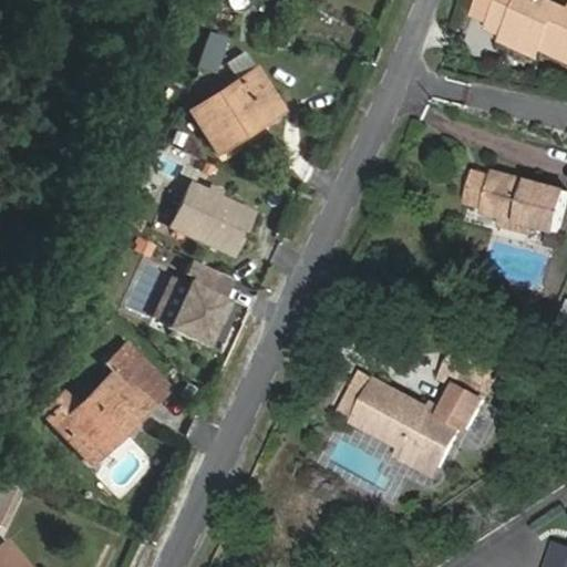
[(544,42),(566,51),(566,8),(548,0),(500,0),(488,28),(506,34),(542,50),(544,42)]
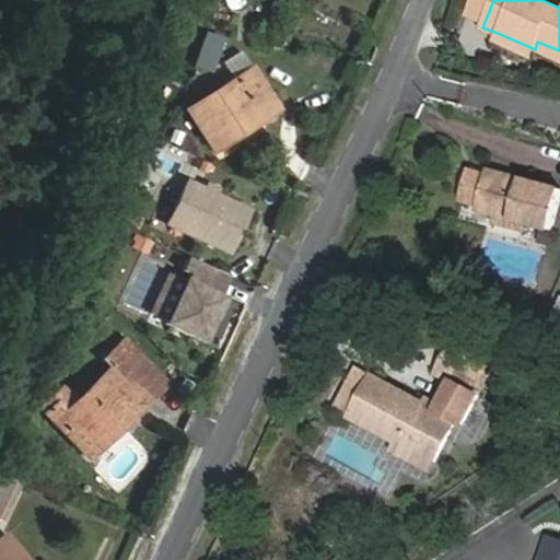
[(532,57),(535,49),(500,34),(497,43),(532,57)]
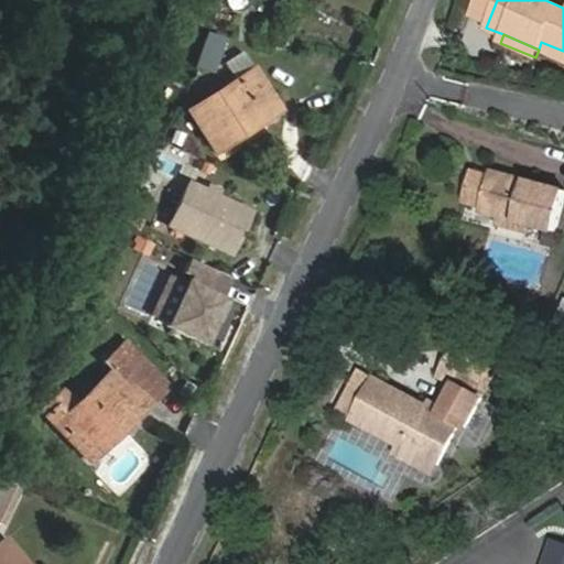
[(207,73),(219,44),(203,38),(193,67),(207,73)]
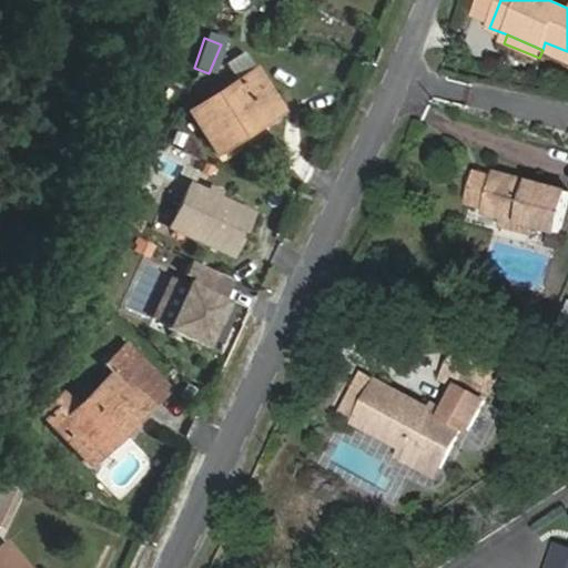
[(567,60),(567,51),(545,42),(543,50),(567,60)]
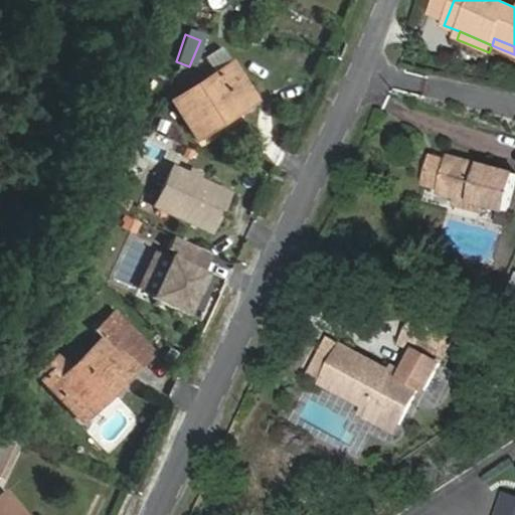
[(203,57),(213,73),(229,62),(220,46),(203,57)]
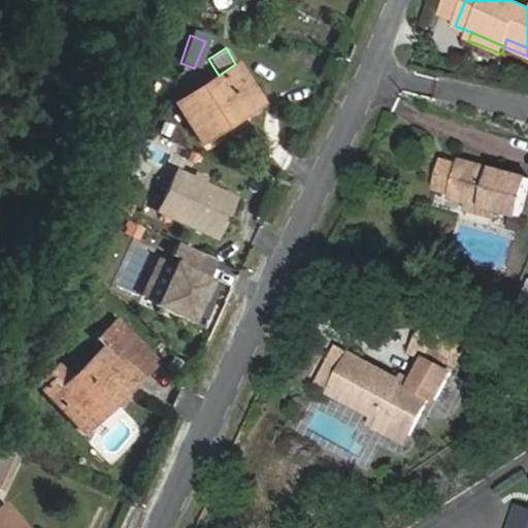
[(225,119),(229,125),(261,104),(235,64),(219,75),(175,102),(197,136),(225,119)]
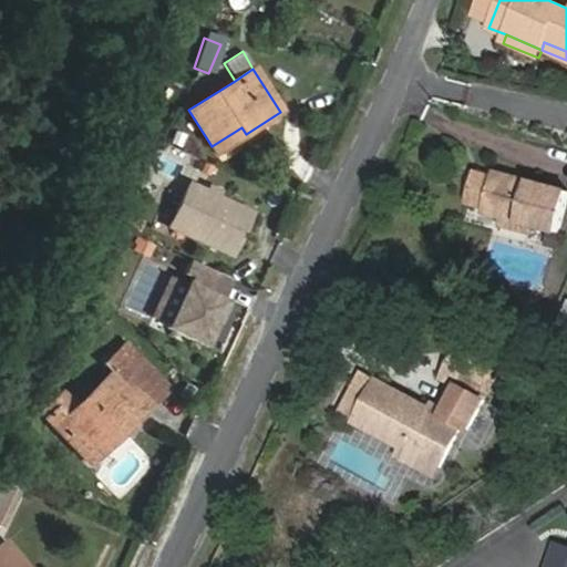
[(215,153),(246,134),(241,127),(212,146),(215,153)]
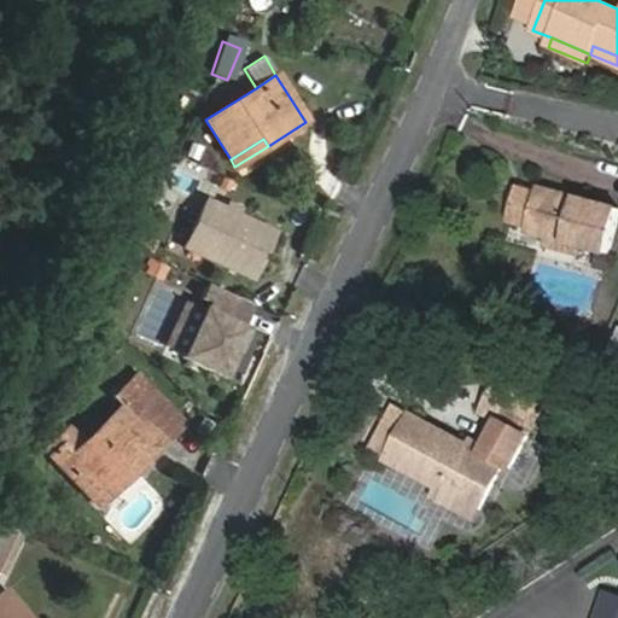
[(532,227),(540,194),(519,188),(511,221),(532,227)]
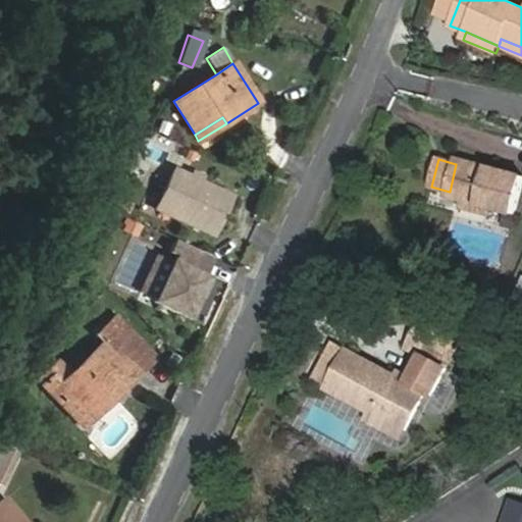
[(448,197),(463,201),(493,208),(516,213),(521,189),(521,175),(457,159),(456,164),(450,192),(448,197)]
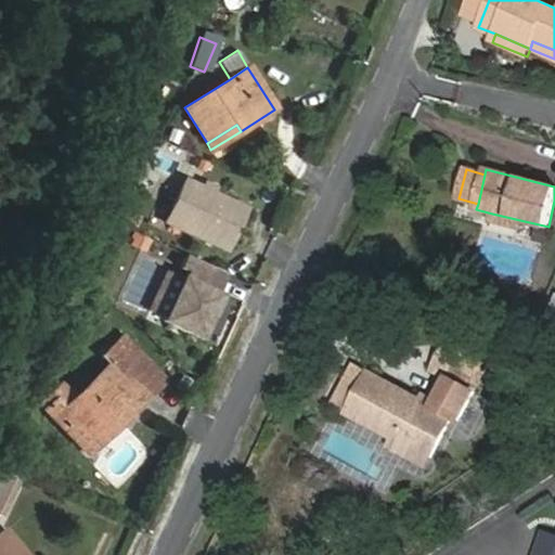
[(183,179),(164,220),(224,249),(244,207),(183,179)]
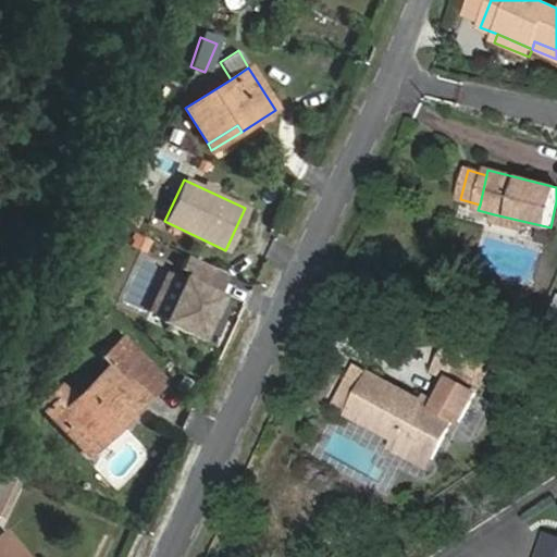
[(527,222),(494,214),(492,222),(523,232),(527,222)]
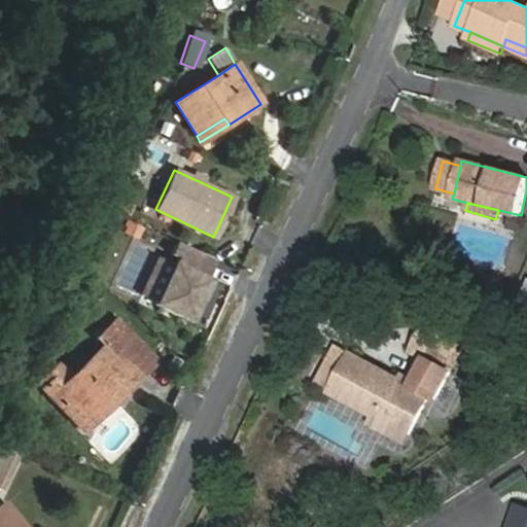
[(172,264),(153,304),(188,319),(207,279),(172,264)]
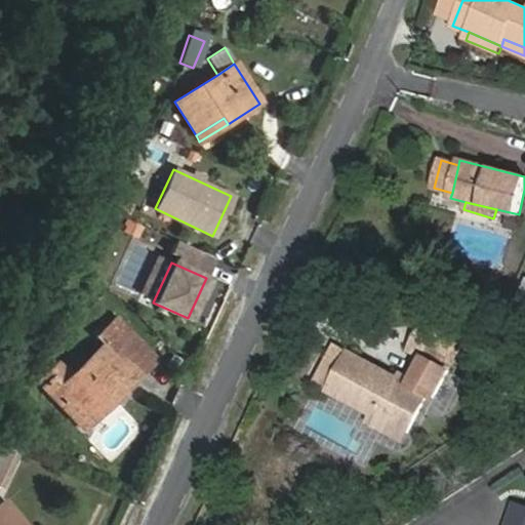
[(58,391),(51,397),(79,428),(153,360),(113,318),(94,335),(104,347),(70,378),(56,364),(44,375),(58,391)]
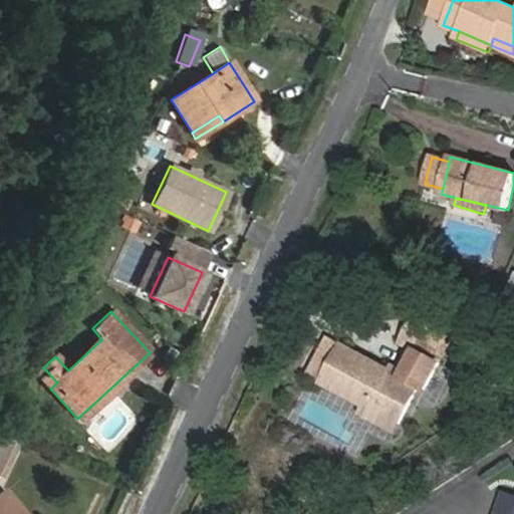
[(401,425),(420,387),(428,391),(441,363),(435,360),(449,334),(415,317),(402,343),(415,350),(405,371),(394,366),(393,370),(342,344),(341,346),(329,339),(312,373),(324,379),(322,384),(366,407),(401,425)]
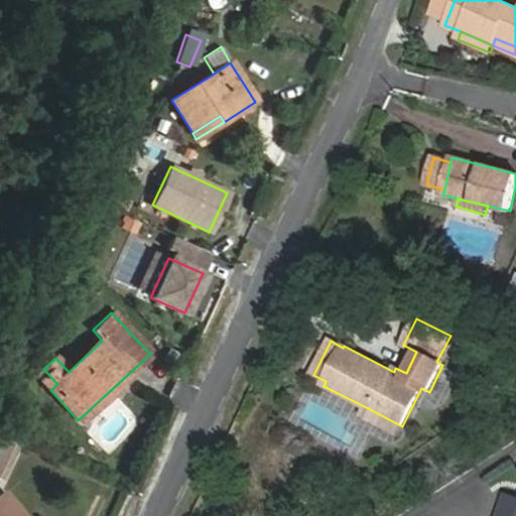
[(37,375),(50,390),(57,384),(43,369),(37,375)]
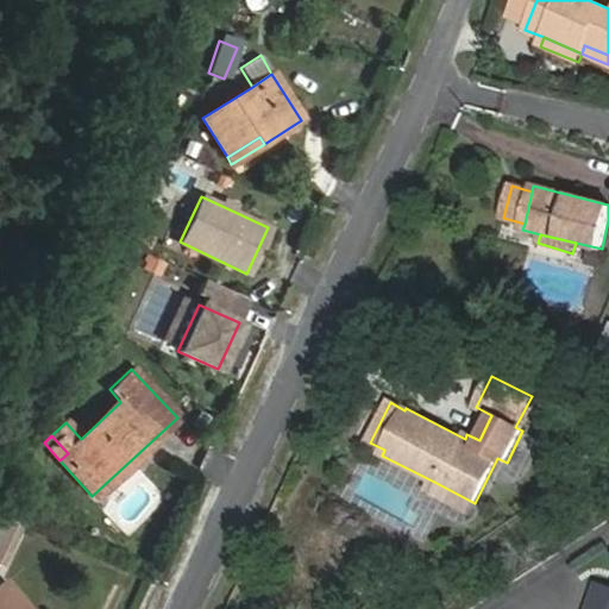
[(133,477),(106,503),(129,527),(156,501),(133,477)]
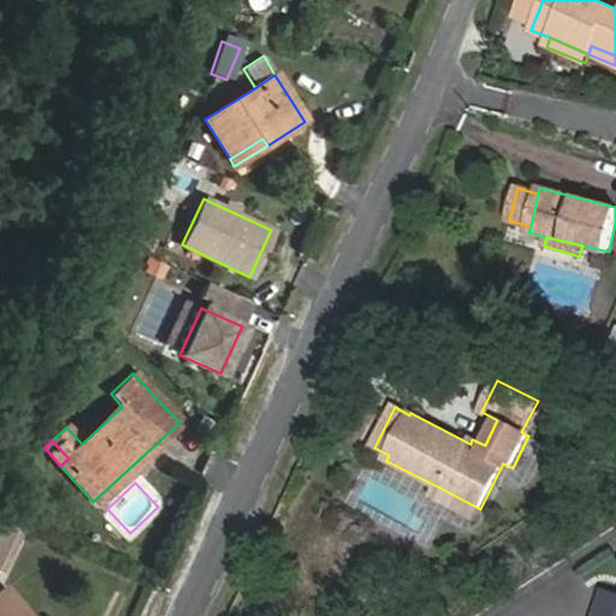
[(480,509),(439,487),(434,498),(475,519),(480,509)]
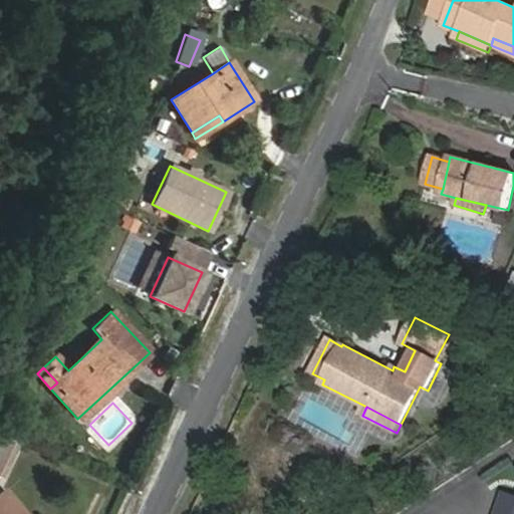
[(16,441),(2,435),(0,439),(0,463),(4,465),(16,441)]
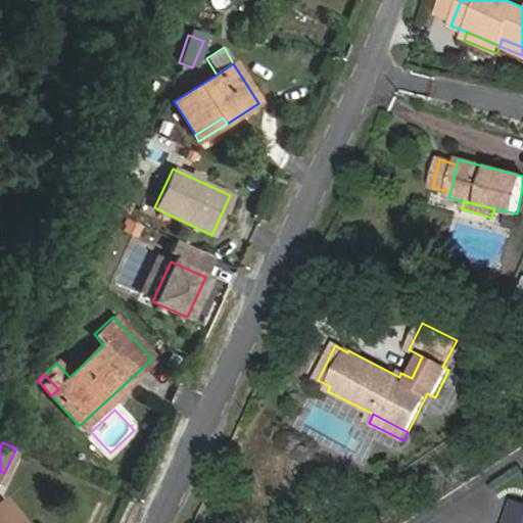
[(522,522),(522,496),(516,495),(507,522),(522,522)]
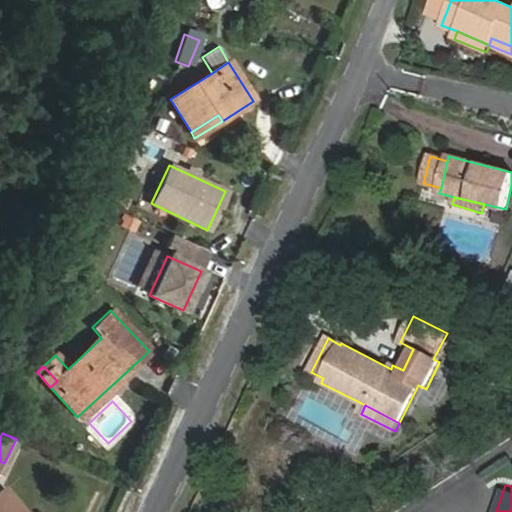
[(0,511),(21,511),(4,489),(0,492),(0,511)]
